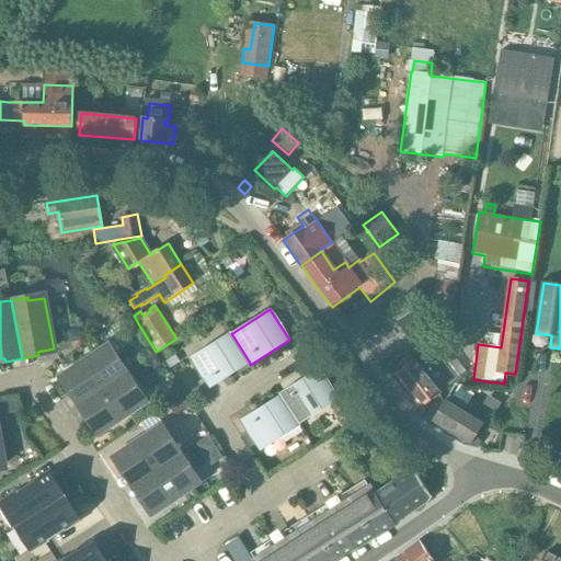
[(212,387),(250,363),(231,333),(232,333),(231,332),(192,356),(212,387)]
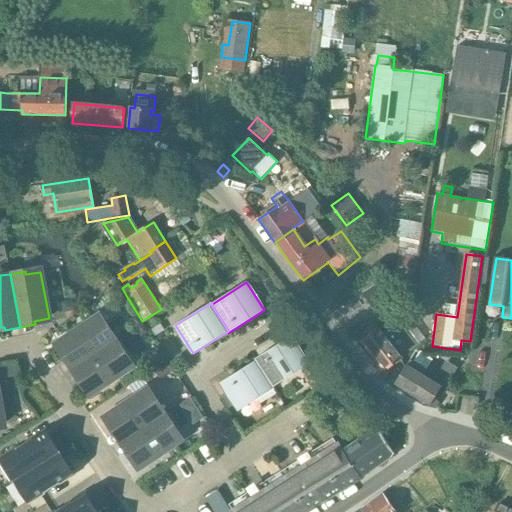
[(72,371),(117,341),(108,328),(106,330),(97,317),(58,343),(66,356),(63,358),(72,371)]
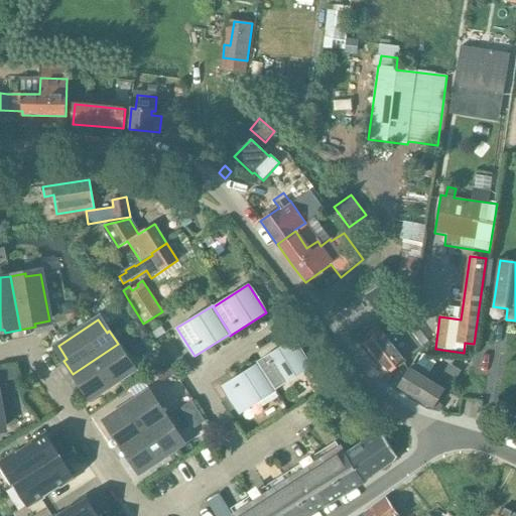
[(388,376),(416,353),(423,348),(403,321),(396,328),(384,337),(381,333),(365,346),(388,376)]
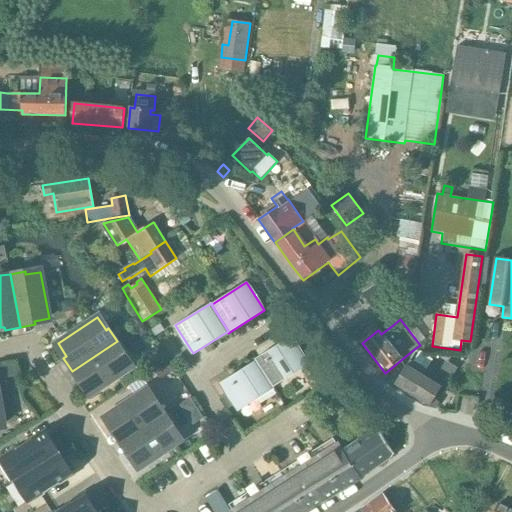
[(274,387),(308,364),(291,336),(255,359),(256,361),(256,360),(273,387),(274,387)]
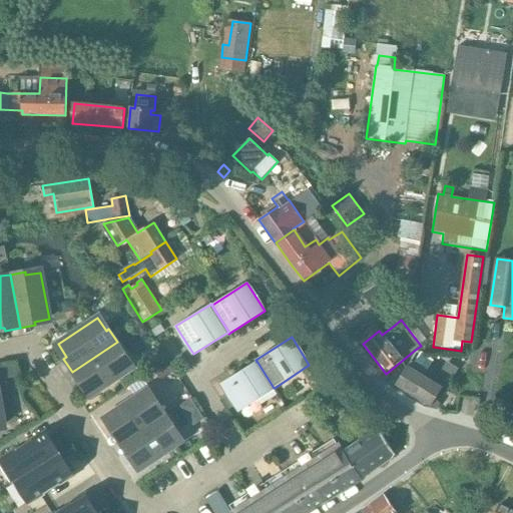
[(117,342),(72,372),(80,384),(83,383),(92,395),(131,369),(122,356),(125,354),(117,342)]
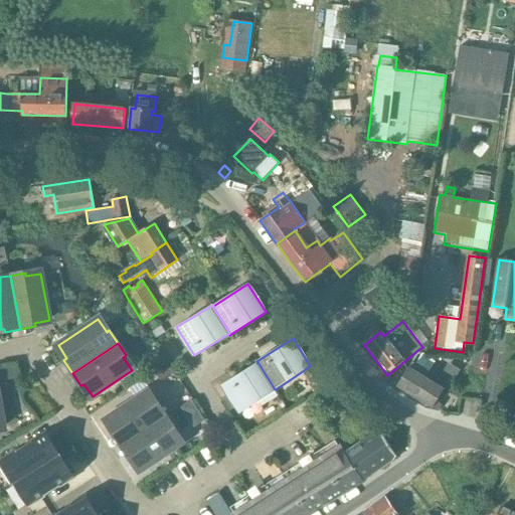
[(398,387),(438,411),(440,406),(436,404),(443,390),(425,379),(440,353),(417,354),(398,387)]
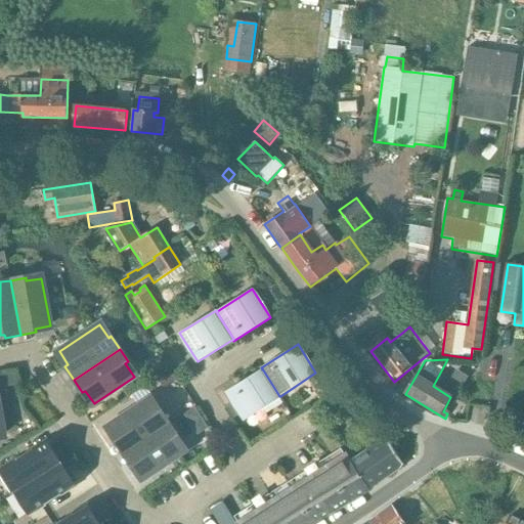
[(262,368),(262,369),(226,392),(233,403),(224,409),(231,420),(241,415),(245,421),(281,397),(280,396),(279,396),(262,368)]
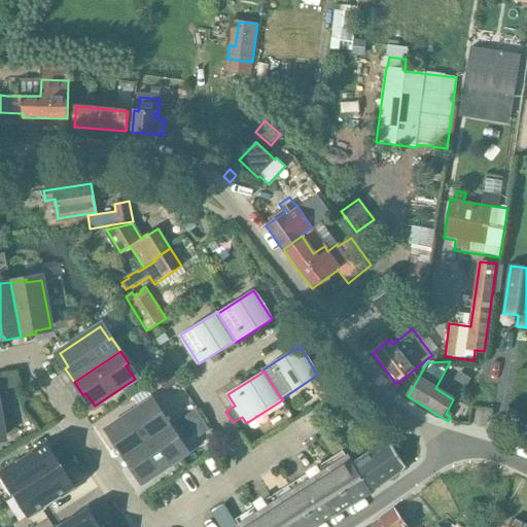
[(125,457),(171,426),(162,413),(159,415),(150,401),(110,429),(118,442),(115,444),(125,457)]
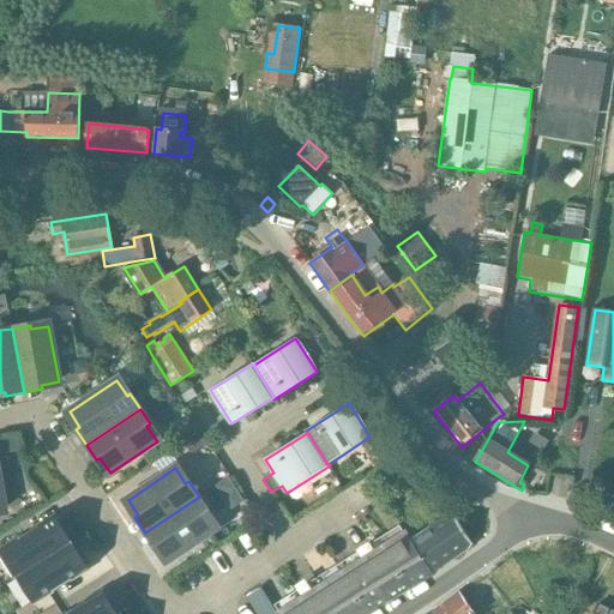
[(199,497),(145,533),(155,547),(158,546),(169,560),(216,529),(205,513),(209,512),(199,497)]
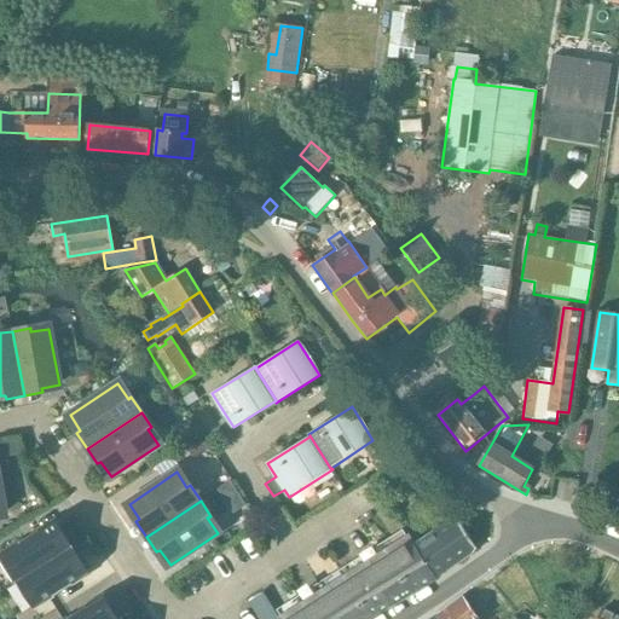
[(0,555),(1,557),(0,556),(0,562),(15,585),(19,582),(73,549),(59,528),(56,522),(58,521),(56,518),(36,530),(39,533),(22,544),(19,541),(0,553),(0,555)]
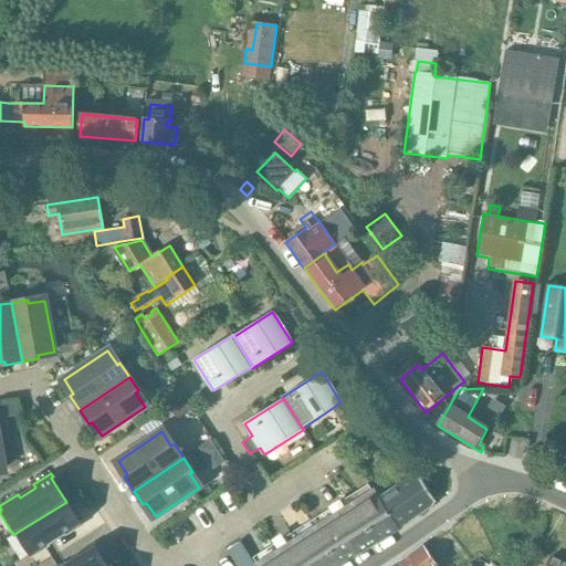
[(379,499),(378,499),(397,528),(420,514),(431,507),(435,501),(417,473),(402,483),(379,499)]
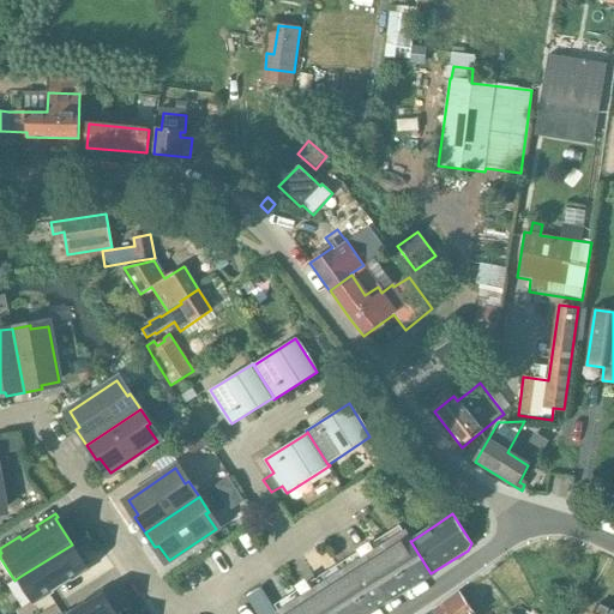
[(399,525),(378,539),(409,587),(431,573),(410,541),(411,541),(404,531),(399,525)]
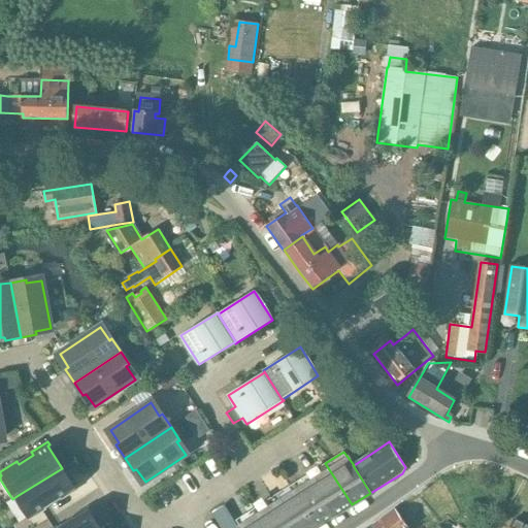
[(325,463),(308,474),(334,516),(352,504),(325,463)]
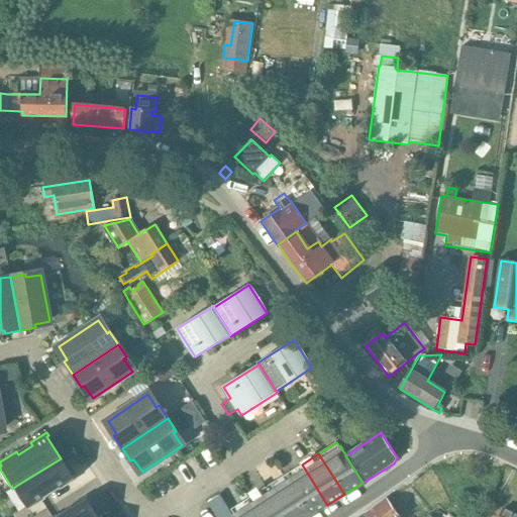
[(61,458),(16,486),(29,506),(27,507),(29,510),(46,499),(44,497),(59,488),(61,490),(77,480),(75,478),(73,479),(71,474),(61,458)]
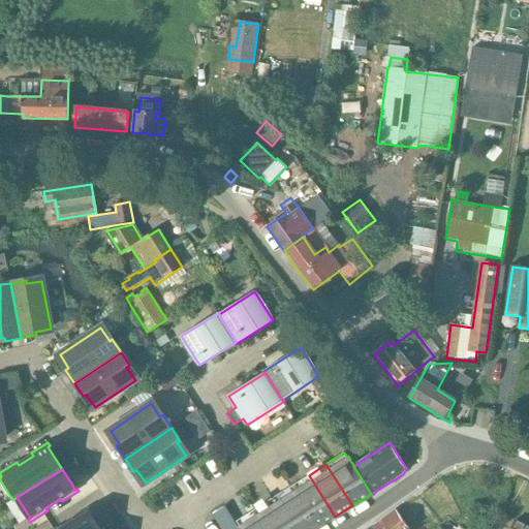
[(317,528),(335,517),(309,475),(290,487),(317,528)]
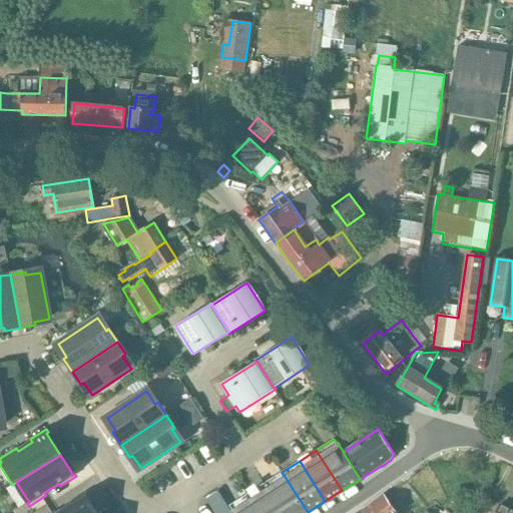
[(282,472),(265,483),(284,512),(306,512),(308,512),(282,472)]
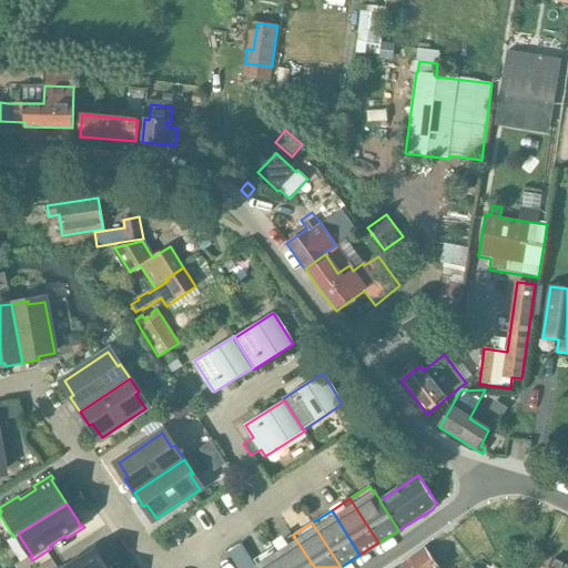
[(314,567),(293,535),(274,547),(286,567),(314,567)]
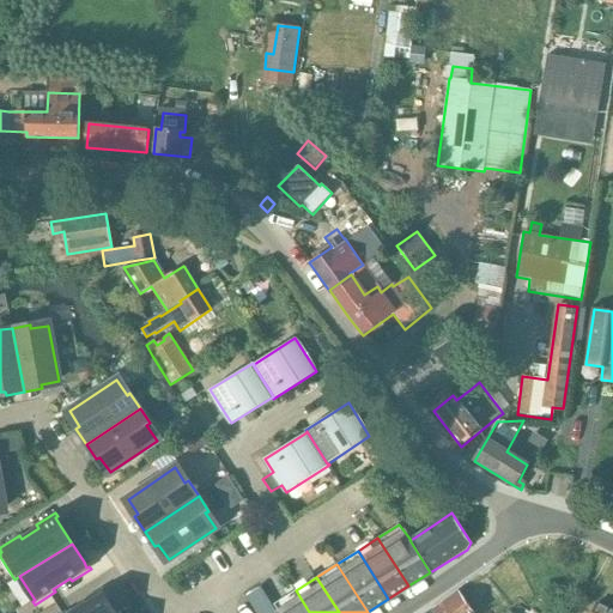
[(67,612),(67,611),(62,612),(115,612),(107,599),(103,593),(105,592),(103,588),(84,600),(86,602),(70,612),(67,612)]
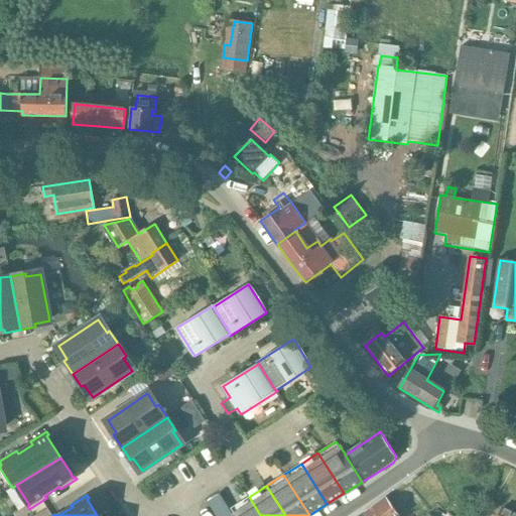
[(219,495),(206,503),(213,515),(227,507),(219,495)]
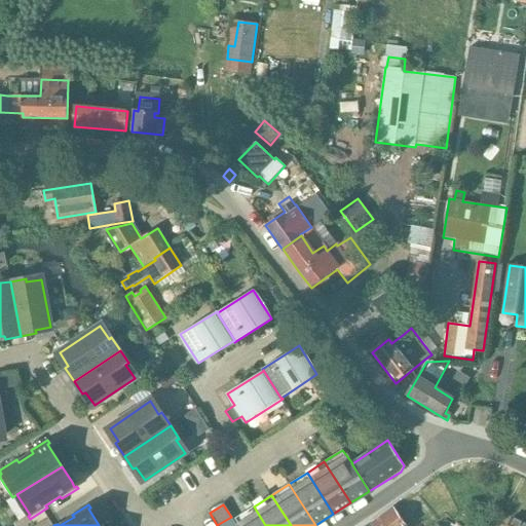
[(265,525),(254,506),(235,518),(238,524),(238,525),(265,525)]
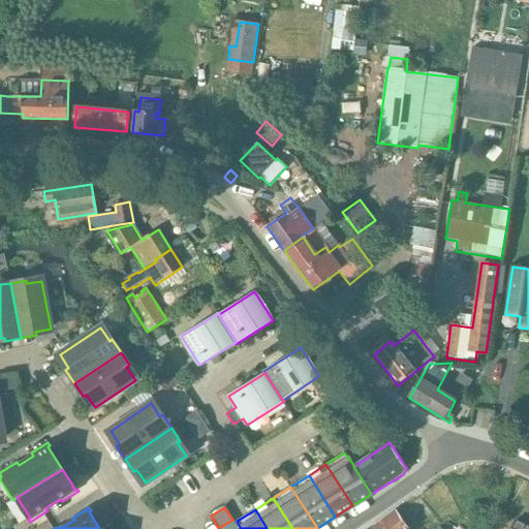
[(409,528),(396,510),(373,526),(375,528),(409,528)]
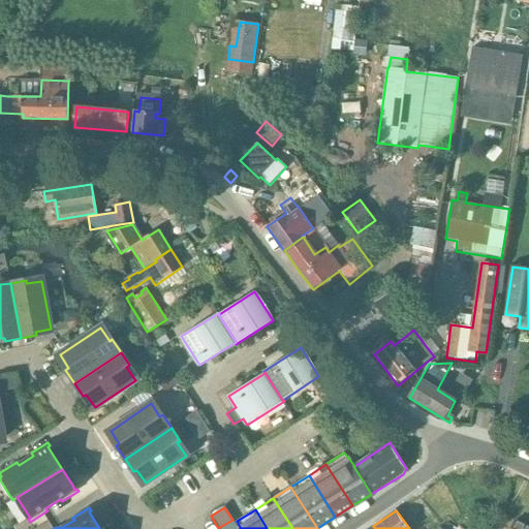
[(511,528),(528,528),(528,526),(517,520),(511,528)]
